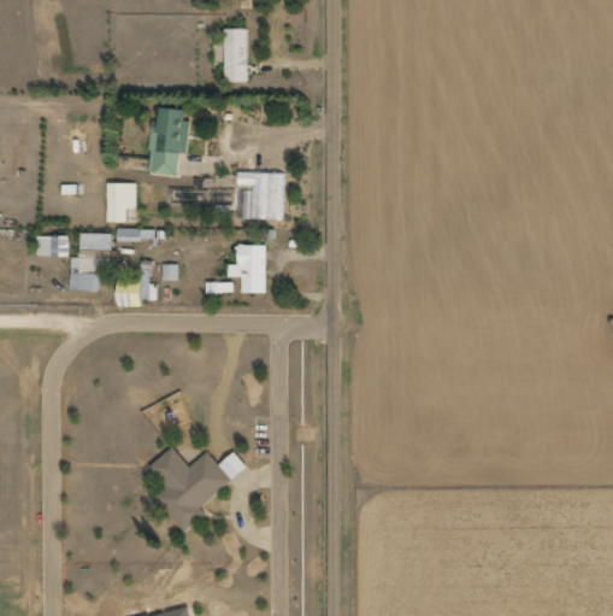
[(224,82),(247,82),(246,28),(224,28),(224,82)]
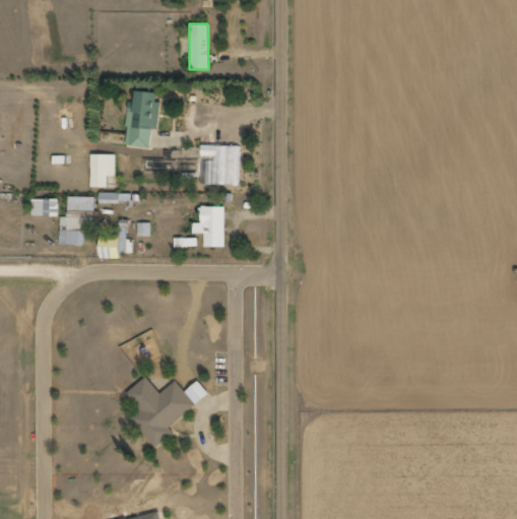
[(124,145),(149,147),(151,127),(156,128),(158,101),(154,101),(155,91),(135,90),(134,107),(127,107),(124,145)]
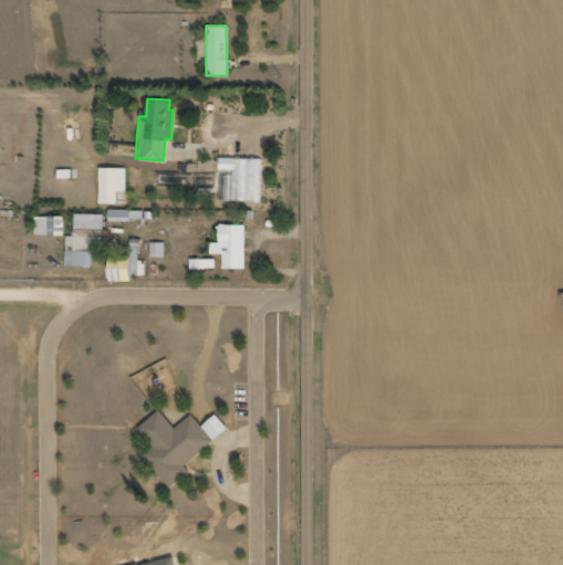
[(259,159),(225,158),(223,168),(229,168),(228,199),(258,199),(259,159)]
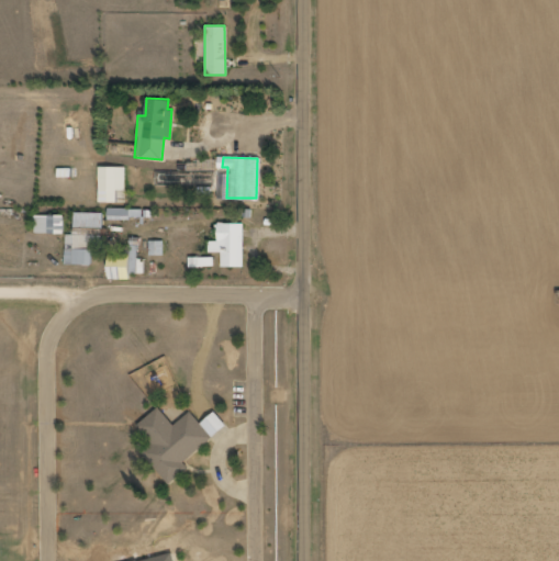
[(123,190),(123,166),(97,166),(97,190),(123,190)]
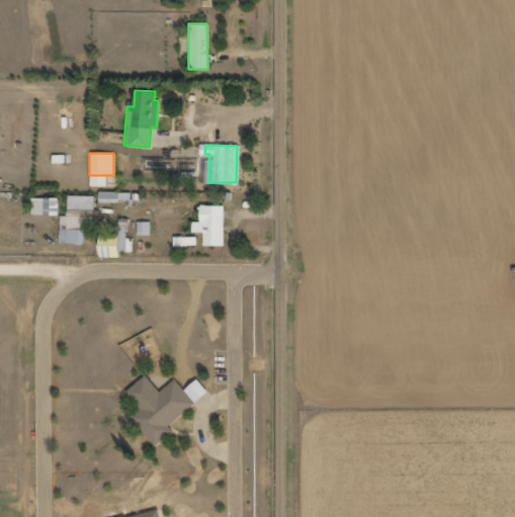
[(97,200),(129,200),(129,191),(97,191),(97,200)]
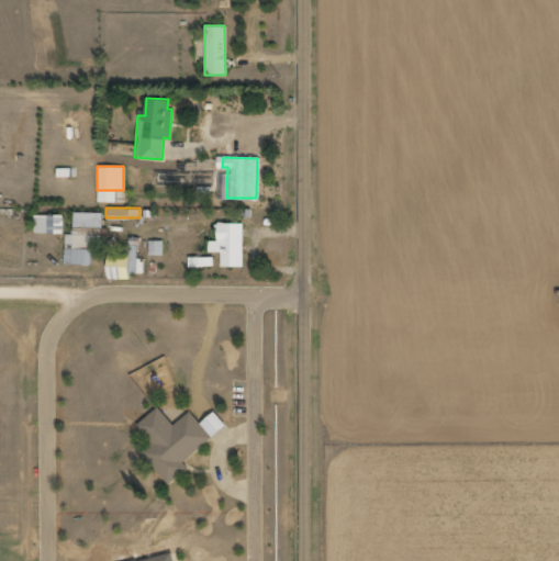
[(101,226),(101,212),(73,212),(73,226),(101,226)]
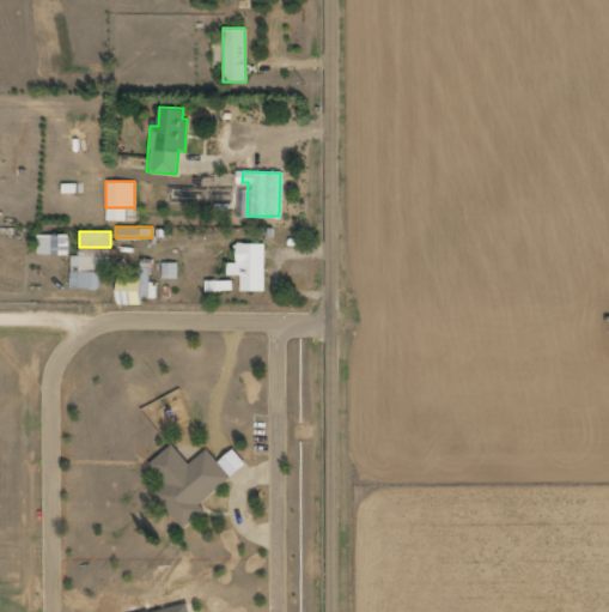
[(36,235),(36,255),(68,254),(67,234),(36,235)]
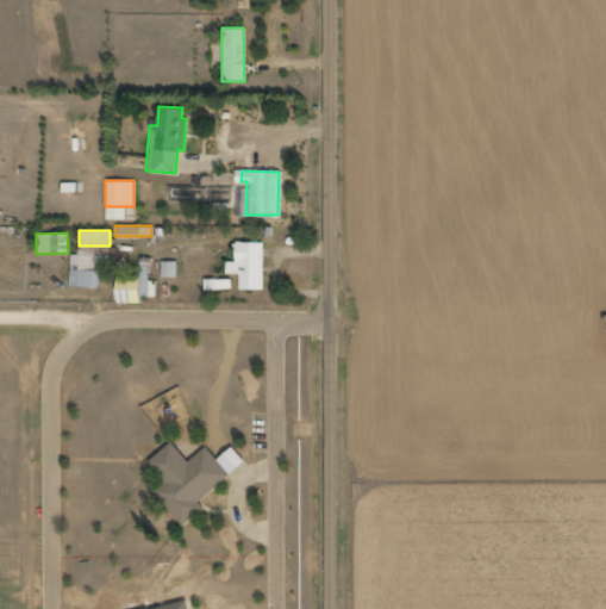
[(262,241),(235,242),(236,260),(224,261),(224,273),(238,273),(238,290),(263,289),(262,241)]
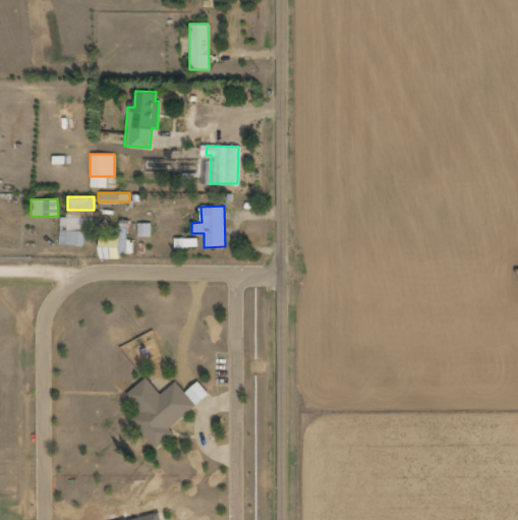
[(136,236),(150,236),(150,222),(135,223),(136,236)]
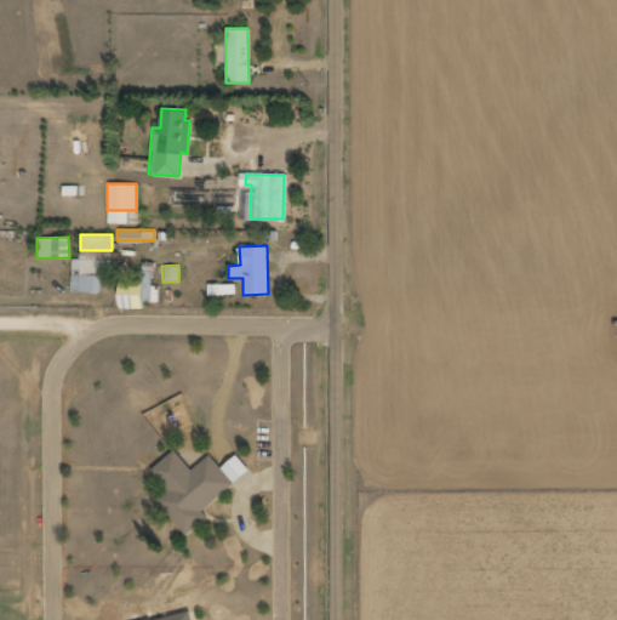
[(142,308),(142,301),(155,302),(156,286),(150,286),(150,267),(141,266),(141,280),(118,280),(118,308),(142,308)]
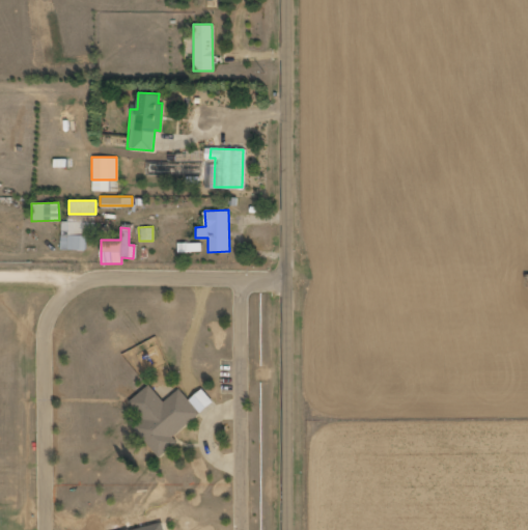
[(86,235),(60,235),(60,249),(85,249),(86,235)]
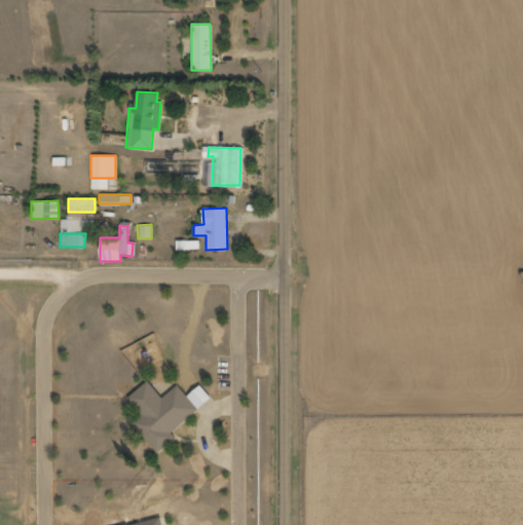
[(161,397),(147,380),(127,397),(142,415),(133,422),(156,452),(175,437),(170,432),(197,409),(177,384),(161,397)]
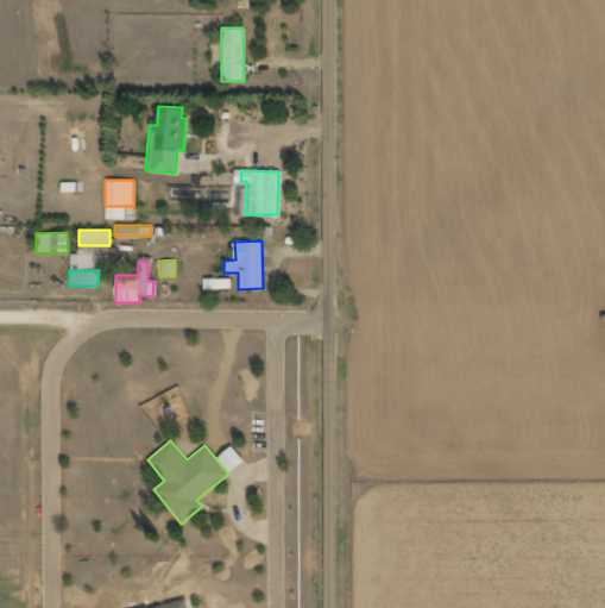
[(243,459),(231,445),(216,458),(228,472),(243,459)]
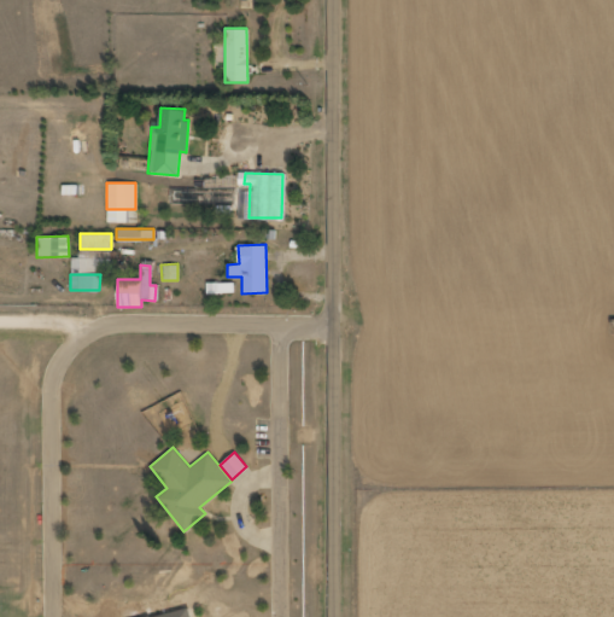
All buildings are outlined.
